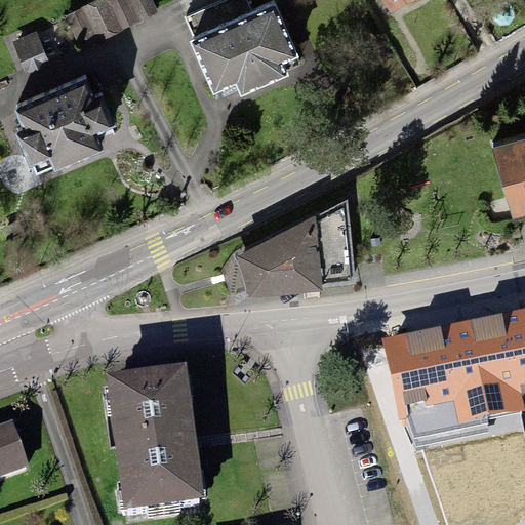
[(152,0),(96,0),(65,16),(81,49),(158,12),(152,0)]
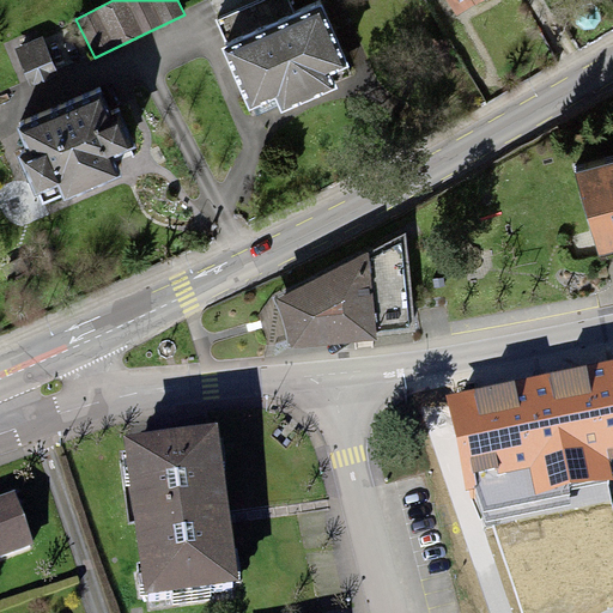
[(226,46),(222,48),(249,111),(275,99),(281,114),(338,89),(333,77),(351,68),(322,4),(296,16),(289,0),(258,0),(214,19),(226,46)]
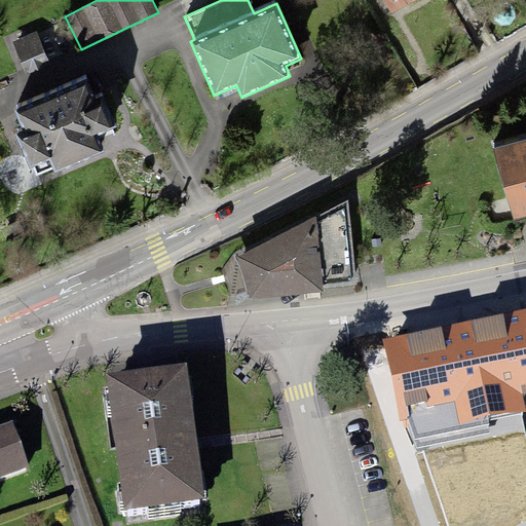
[(383,0),(391,12),(412,0),(383,0)]
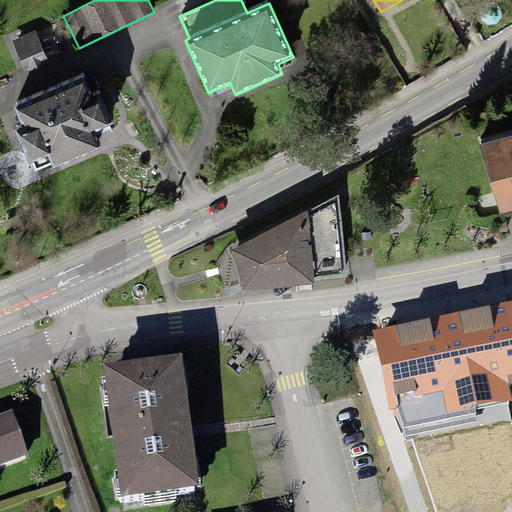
[(36,30),(12,41),(24,70),(48,59),(36,30)]
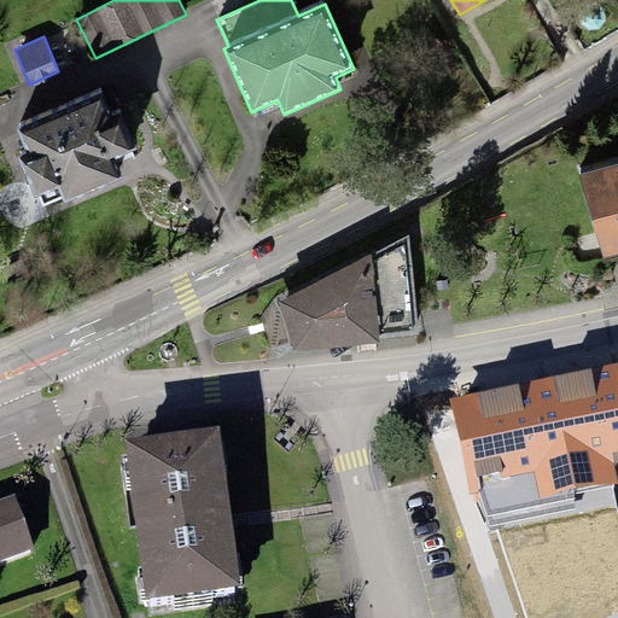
[(103,91),(15,128),(25,152),(18,156),(35,197),(38,196),(42,207),(63,198),(65,202),(118,179),(110,159),(138,147),(121,110),(112,114),(103,91)]
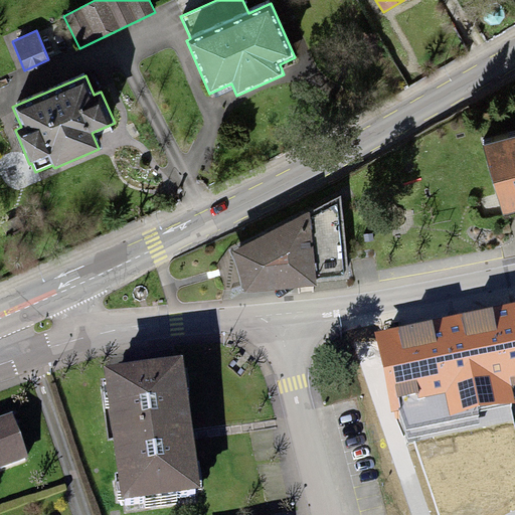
[(514,134),(481,145),(502,215),(514,211),(514,134)]
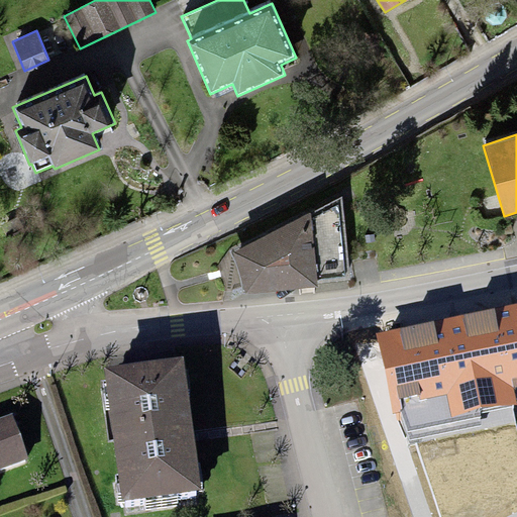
[(341,196),(231,251),(236,265),(240,278),(242,295),(317,287),(317,285),(350,281),(341,196)]
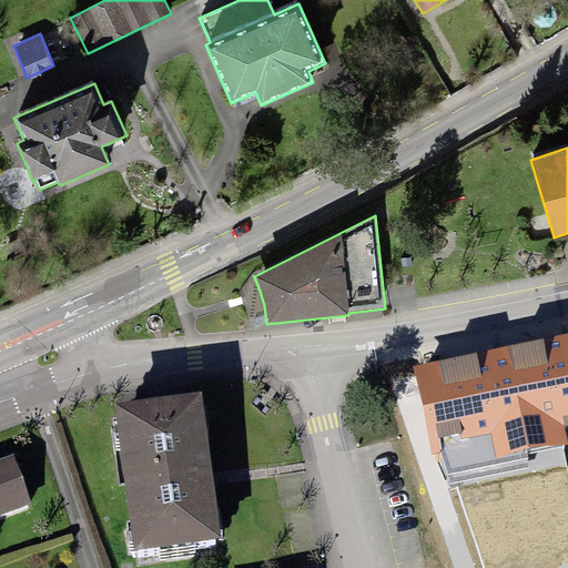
[(567,333),(415,365),(432,454),(440,454),(452,483),(456,483),(531,468),(529,452),(561,445),(567,444),(565,429),(567,428),(567,333)]
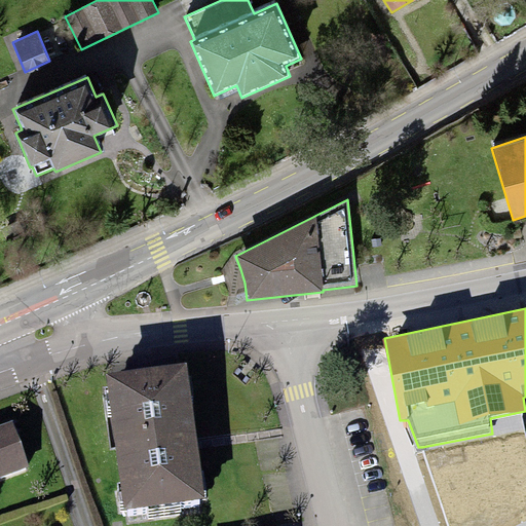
[(186,363),(106,373),(124,509),(204,498),(186,363)]
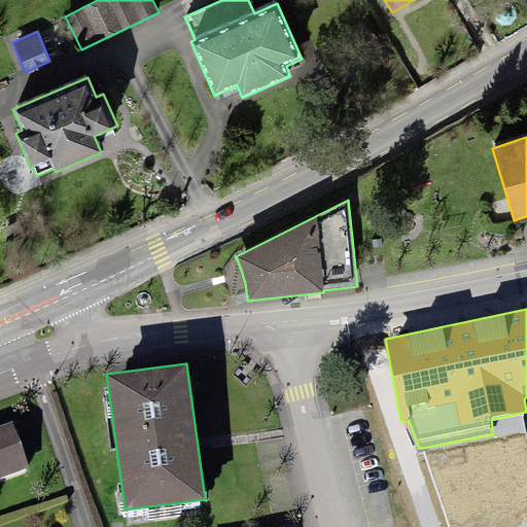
[(493,434),(423,448),(448,526),(498,526),(526,515),(526,437),(521,413),(491,419),(493,434)]
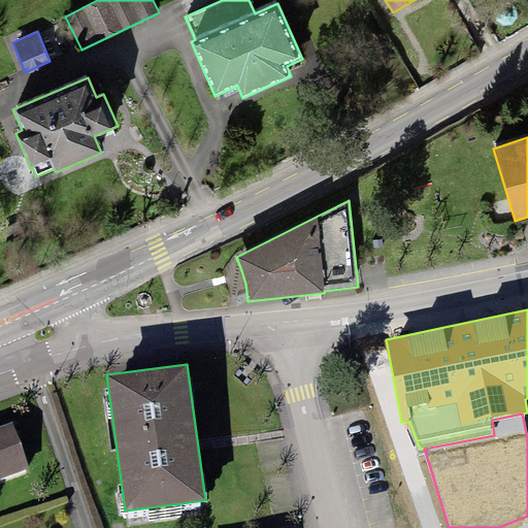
[(0,480),(29,469),(12,422),(0,426),(0,480)]
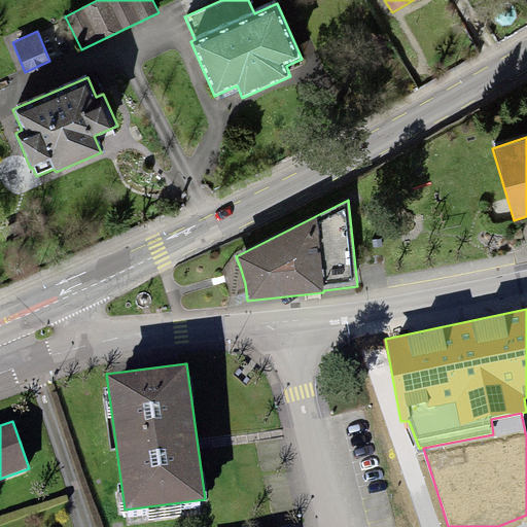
All buildings are outlined.
